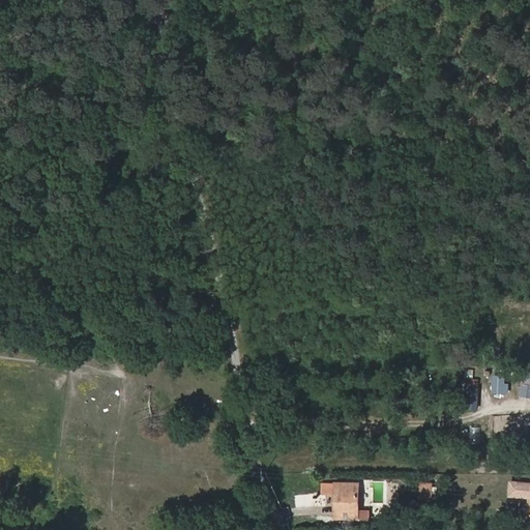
[(508,369),(492,369),(491,393),(508,394),(508,369)]
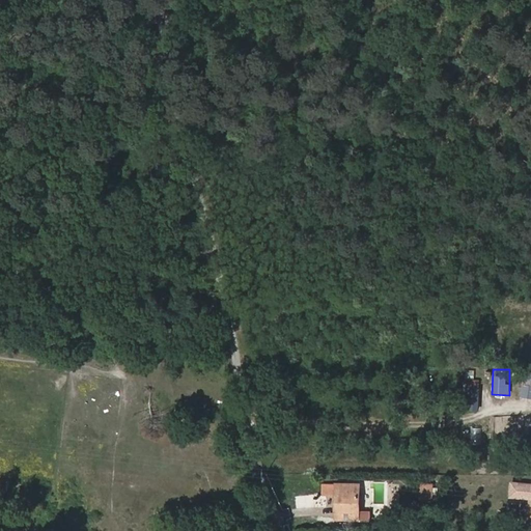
[(530,397),(530,371),(524,370),(521,396),(530,397)]
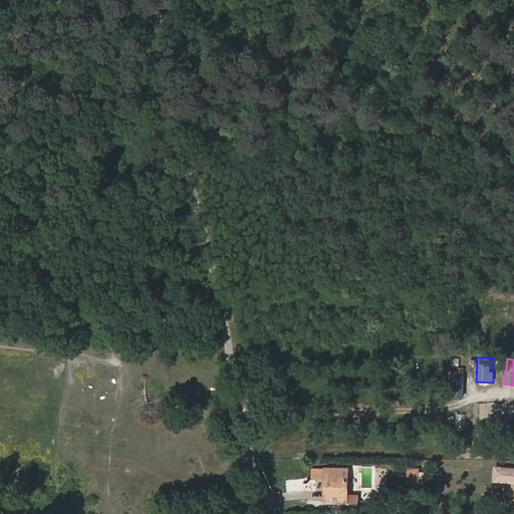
[(463,376),(464,369),(451,368),(450,376),(463,376)]
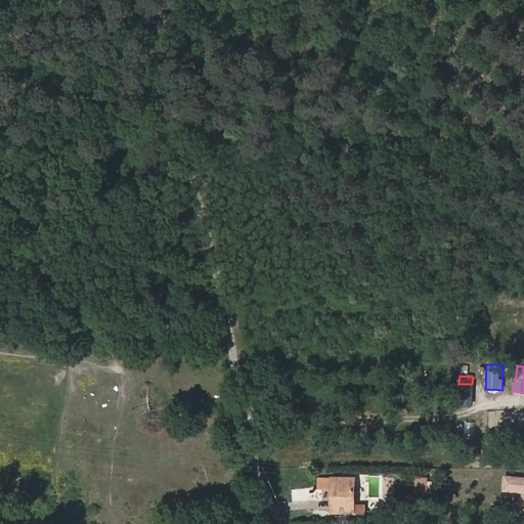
[(472,384),(459,384),(457,403),(471,404),(472,384)]
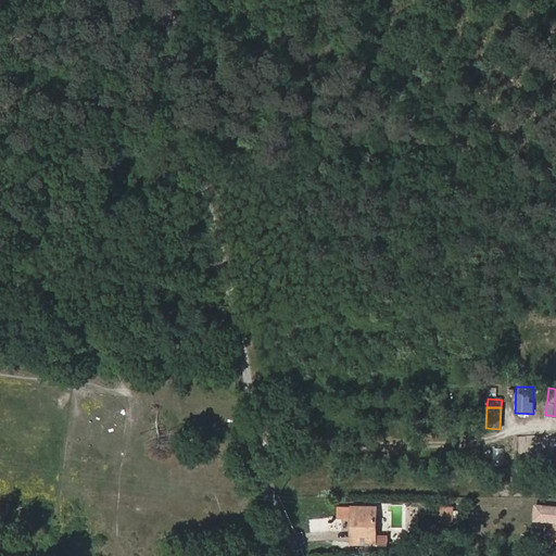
[(437,522),(452,522),(452,505),(437,505),(437,522)]
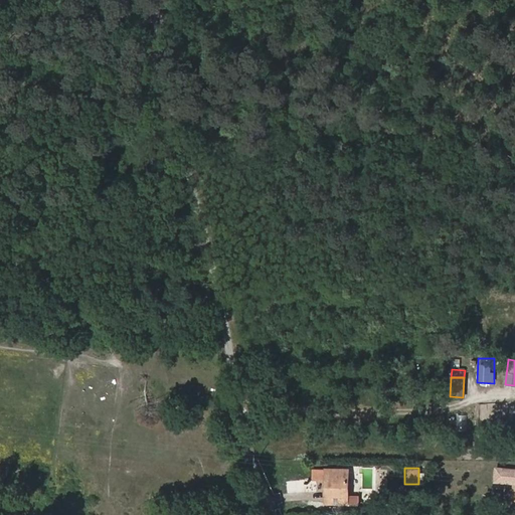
[(514,469),(498,468),(496,483),(513,484),(512,501),(514,501),(514,469)]
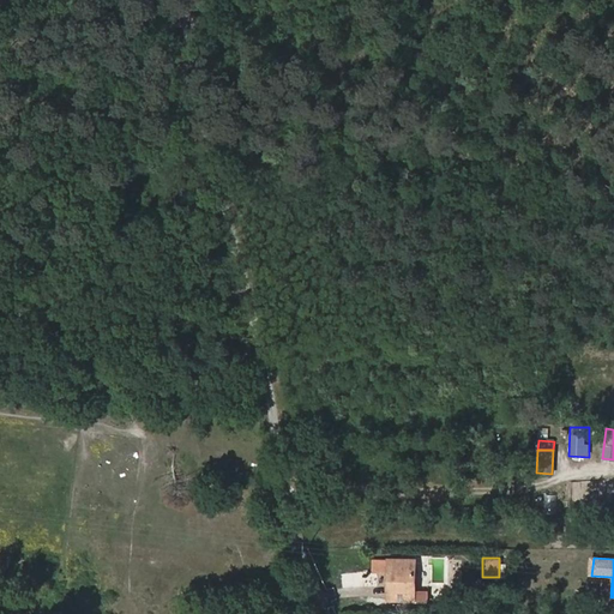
[(416,591),(417,560),(387,559),(387,561),(373,560),(372,573),(386,575),(385,600),(415,601),(416,599),(428,599),(429,593),(416,591)]
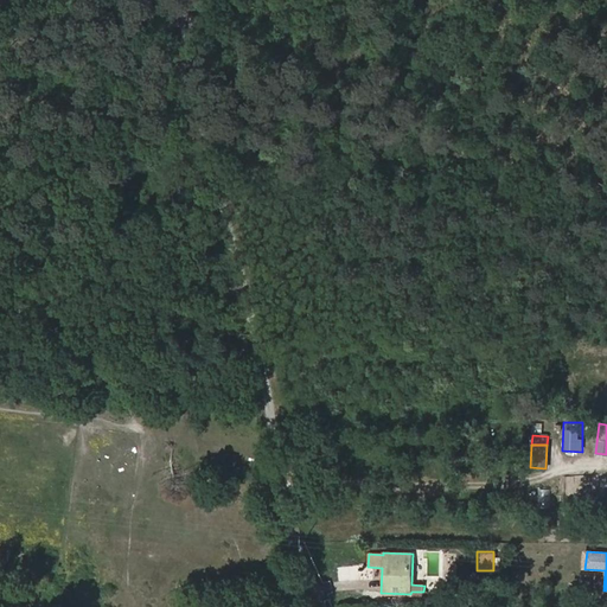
[(589,593),(589,582),(581,581),(580,592),(589,593)]
